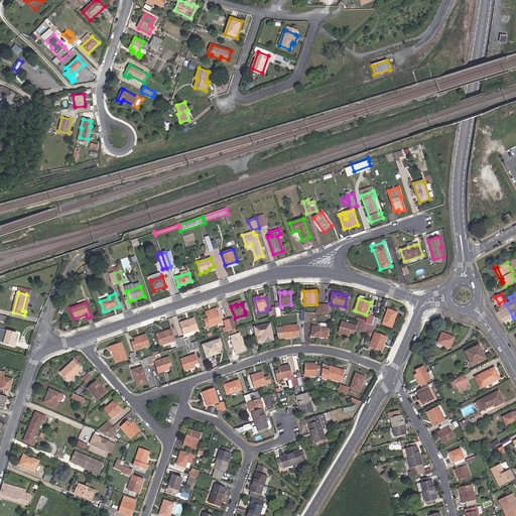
[(498,312),(503,323),(513,317),(506,304),(504,305),(505,308),(502,310),(498,312)]
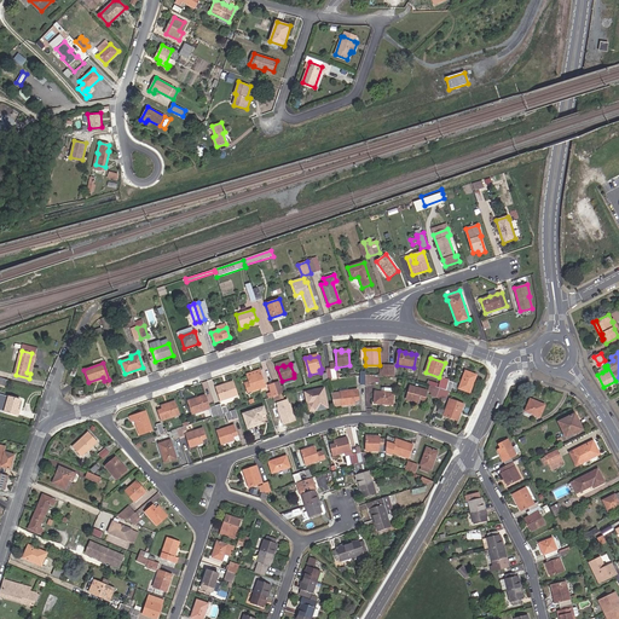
[(476,375),(466,370),(458,389),(470,393),(476,375)]
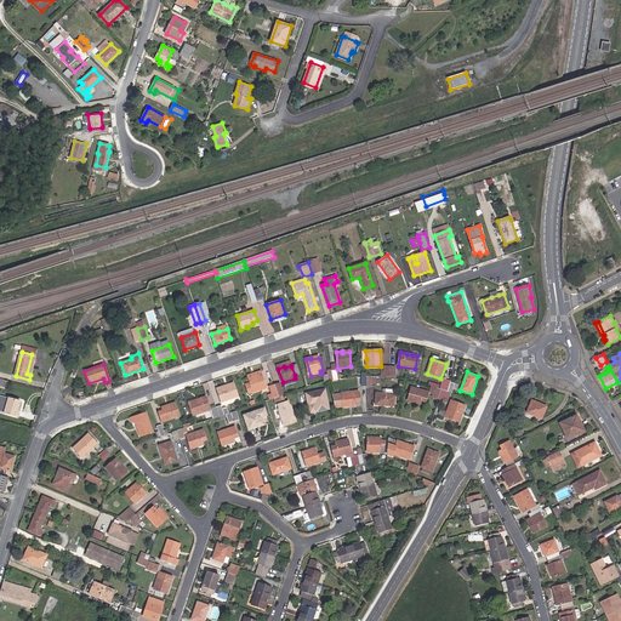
[(266,388),(262,375),(255,377),(255,376),(248,379),(250,383),(245,385),(249,394),(254,393),(266,388)]
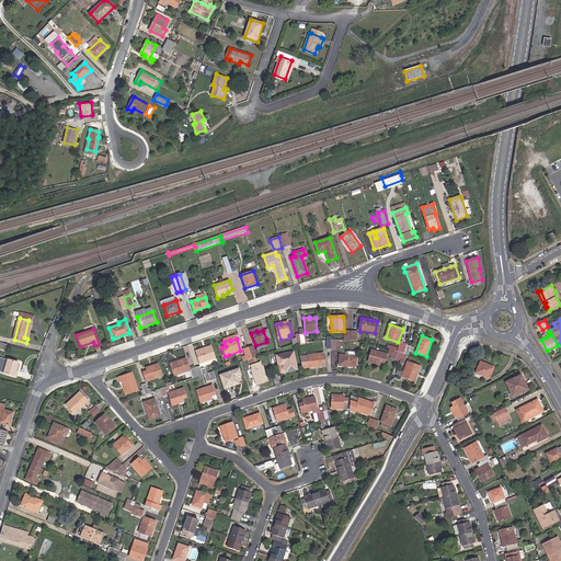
[(407,345),(407,344),(402,343),(399,342),(398,348),(400,348),(399,352),(404,354),(407,345)]
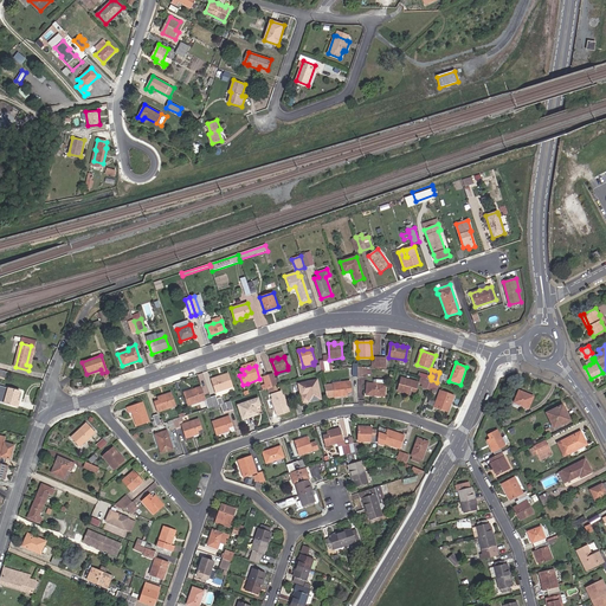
[(223,376),(217,379),(217,381),(212,382),(216,393),(232,387),(227,374),(223,375),(223,376)]
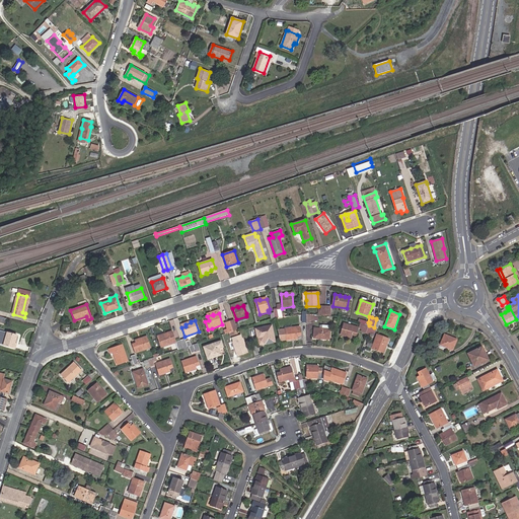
[(224,330),(225,335),(228,332),(229,332),(232,331),(229,322),(225,323),(227,329),(224,330)]
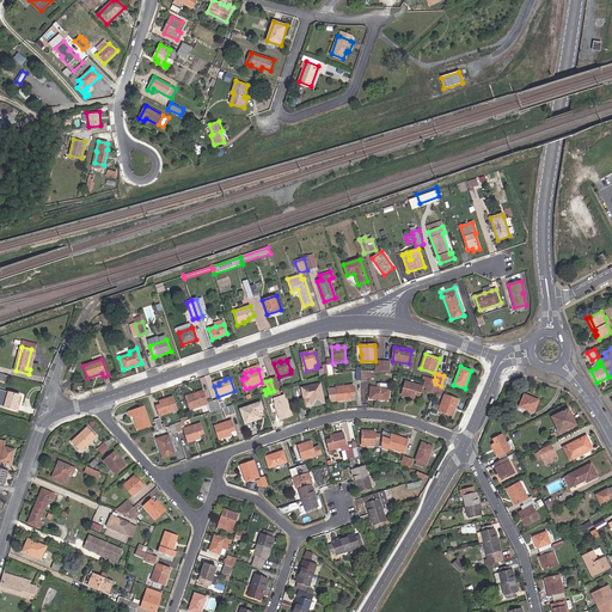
[(422,386),(405,381),(402,395),(414,398),(415,395),(420,397),(422,386)]
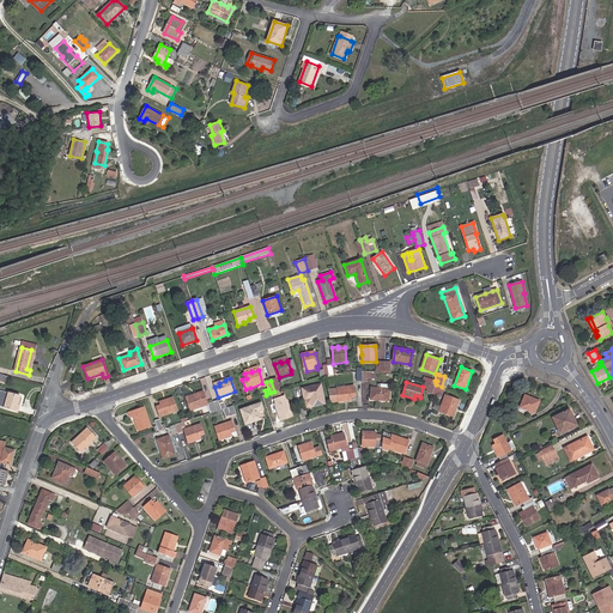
[(321,384),(302,388),(307,408),(325,404),(321,384)]
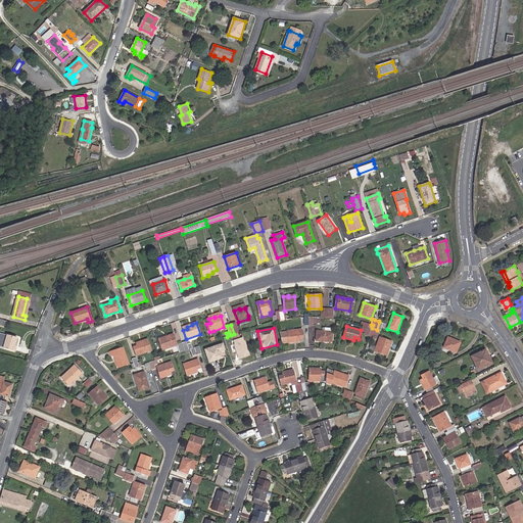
[(377,338),(379,331),(377,330),(372,328),(371,328),(369,336),(377,338)]
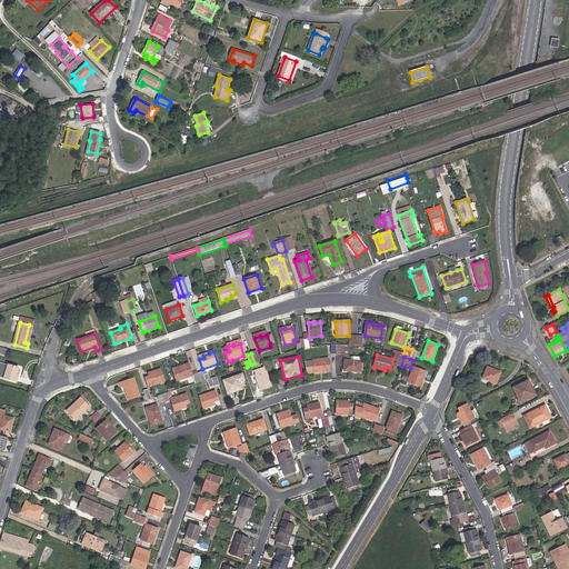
[(312,361),(305,362),(307,373),(315,373),(320,373),(320,372),(326,371),(326,369),(330,368),(329,358),(312,360),(312,361)]
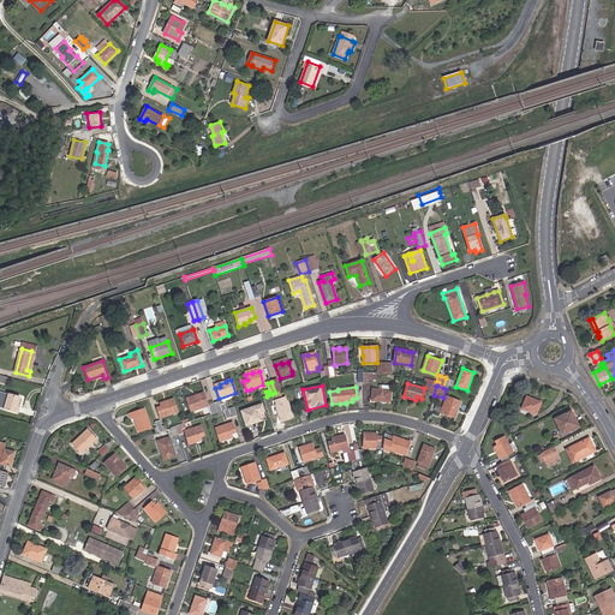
[(392,390),(382,389),(372,389),(371,401),(390,402),(392,390)]
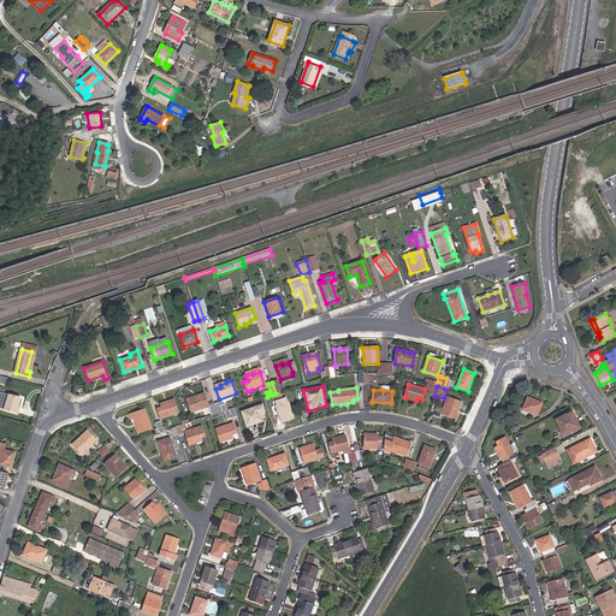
[(208,407),(208,406),(203,394),(187,400),(191,413),(208,407)]
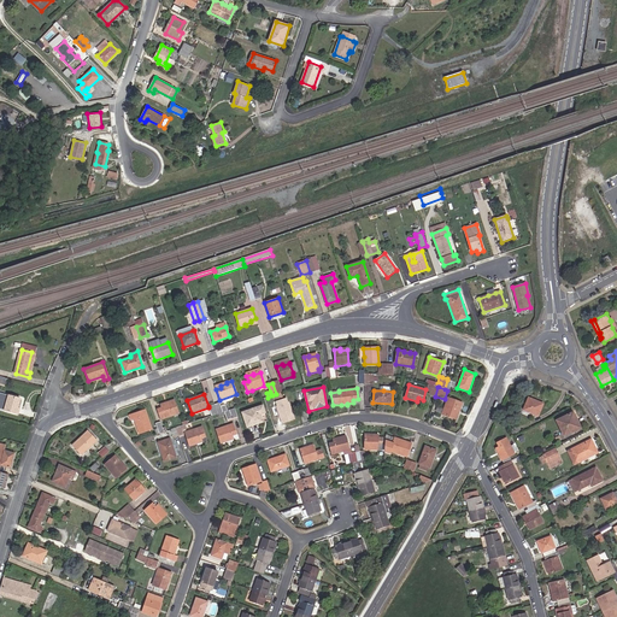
[(17,413),(18,409),(21,399),(10,395),(5,410),(17,413)]
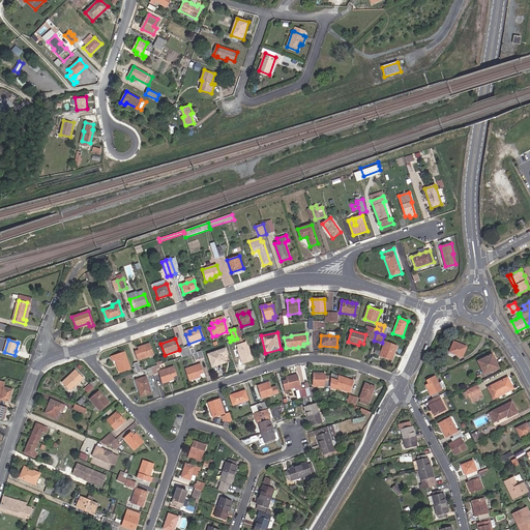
[(236,344),(242,363),(254,360),(247,341),(236,344)]
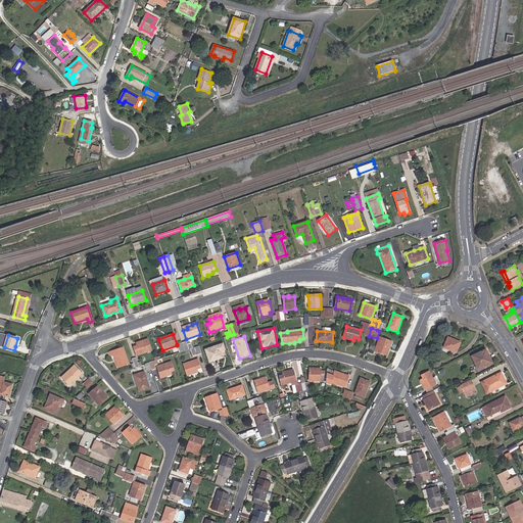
[(388,348),(389,349),(391,341),(380,337),(375,351),(385,354),(388,348)]
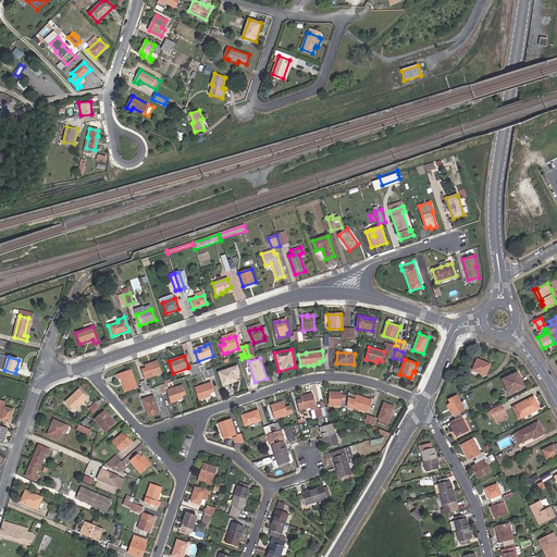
[(490,364),(477,359),(472,370),(485,375),(490,364)]
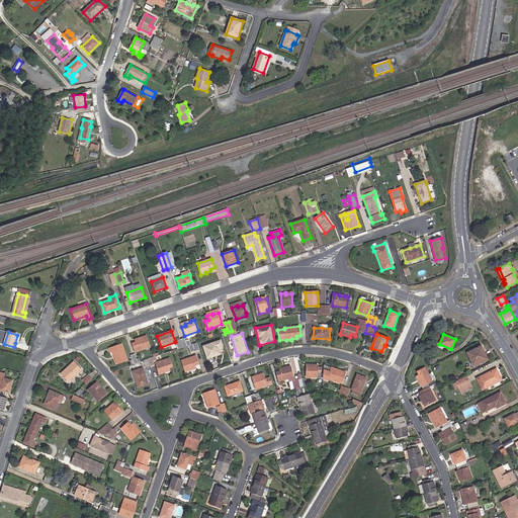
[(142,339),(136,341),(136,343),(132,344),(135,352),(150,347),(146,336),(142,338),(142,339)]
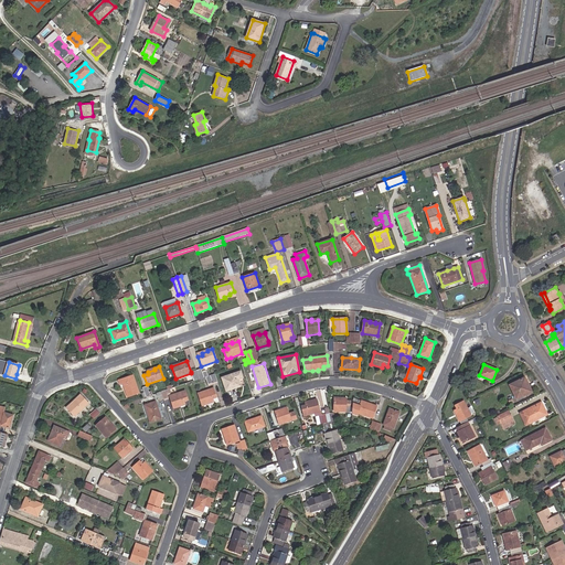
[(201,369),(196,371),(200,379),(204,377),(209,376),(206,371),(202,372),(201,369)]
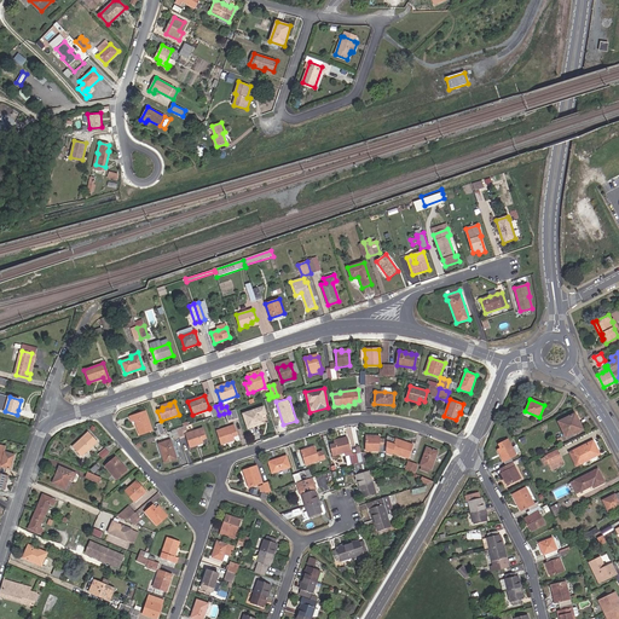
[(264,406),(243,414),(248,429),(264,423),(261,416),(266,415),(264,406)]
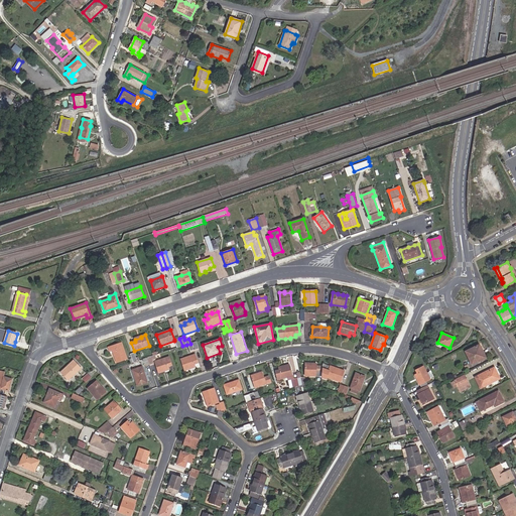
[(186,345),(182,346),(183,349),(188,347),(189,351),(199,349),(197,342),(190,344),(186,345)]
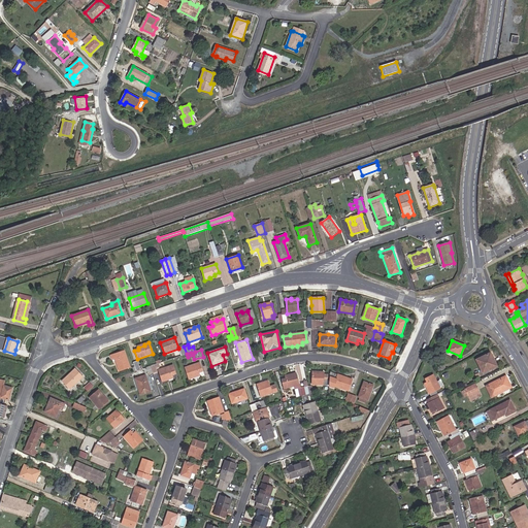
[(130,367),(124,351),(110,356),(111,359),(114,358),(119,371),(130,367)]
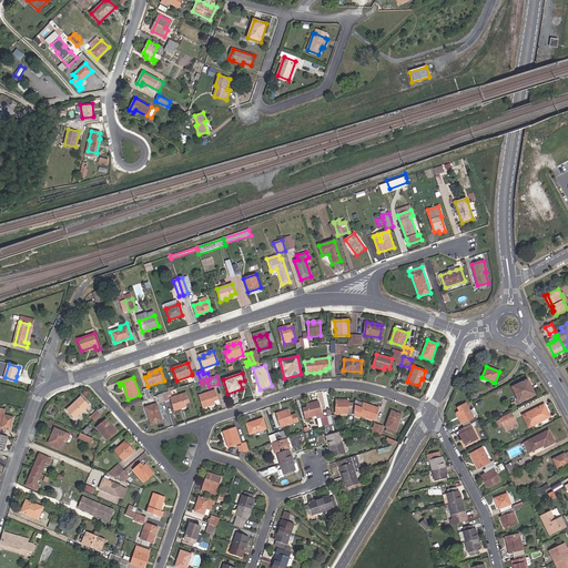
[(523,394),(531,389),(527,379),(513,387),(519,402),(525,398),(523,394)]
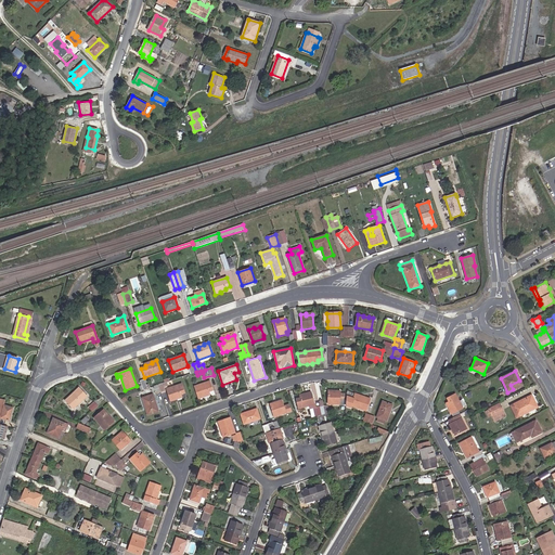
[(208,391),(213,390),(209,381),(193,386),(197,398),(204,396),(205,399),(210,397),(208,391)]
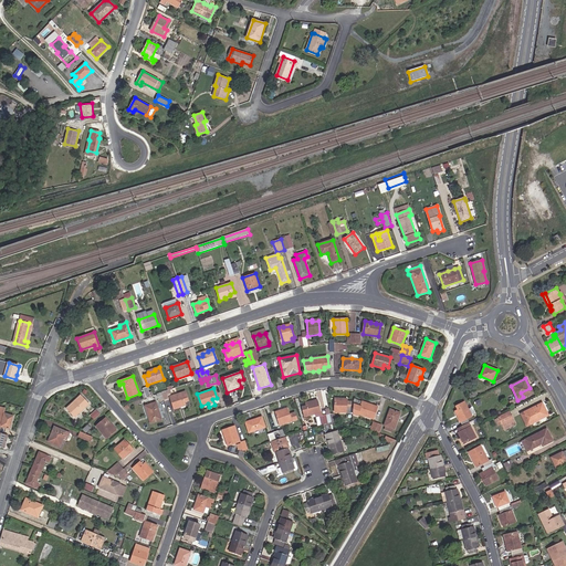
[(171,394),(169,390),(168,390),(161,392),(164,401),(169,399),(167,396),(171,394)]
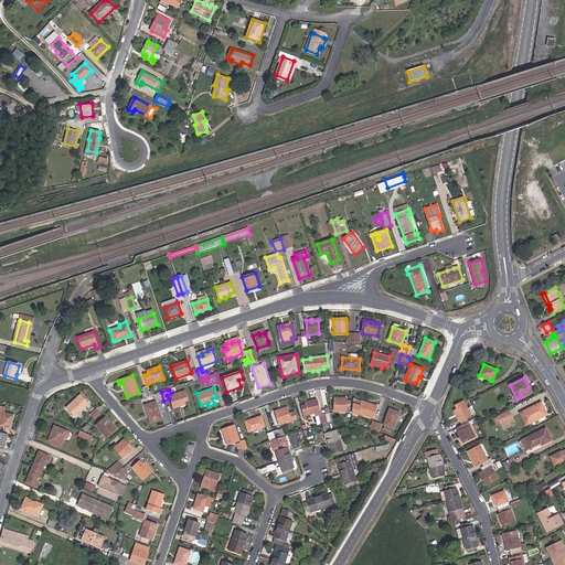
[(184,391),(170,396),(174,408),(184,405),(184,402),(188,401),(184,391)]
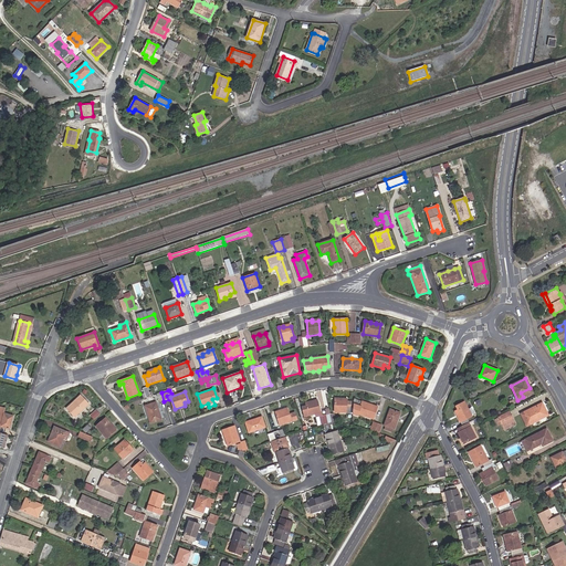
[(82,395),(67,409),(75,418),(90,404),(82,395)]
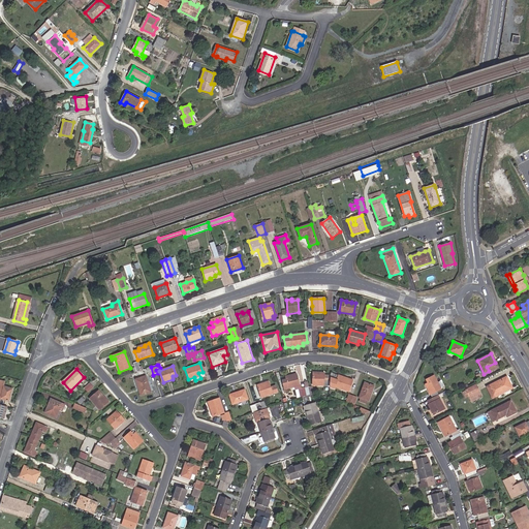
[(330,381),(331,375),(323,375),(318,374),(318,373),(313,372),(313,385),(323,385),(323,381),(330,381)]
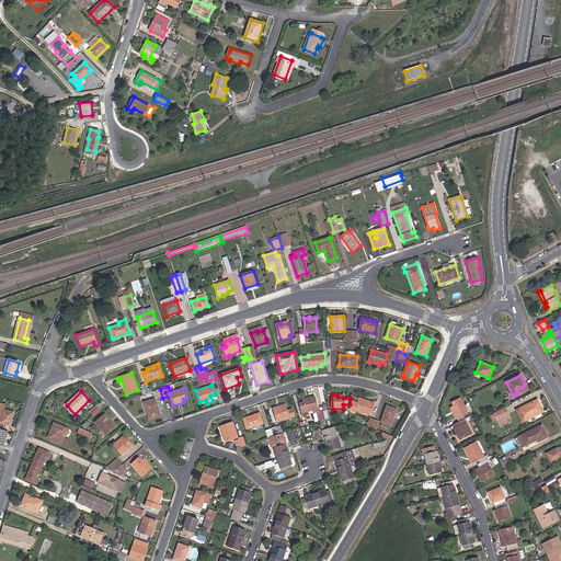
[(350,404),(350,411),(355,412),(355,410),(369,415),(374,403),(369,402),(369,403),(364,401),(364,400),(351,396),(351,398),(350,404)]
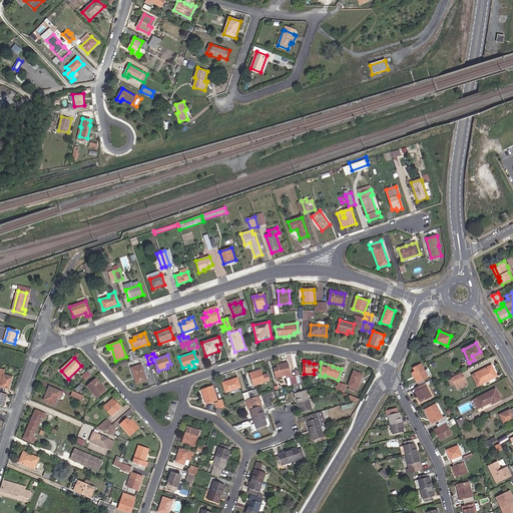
[(286,376),(288,386),(292,385),(293,385),(298,385),(298,384),(296,377),(293,377),(292,373),(290,374),(287,363),(283,364),(283,365),(278,367),(278,369),(274,370),(277,378),(286,376)]
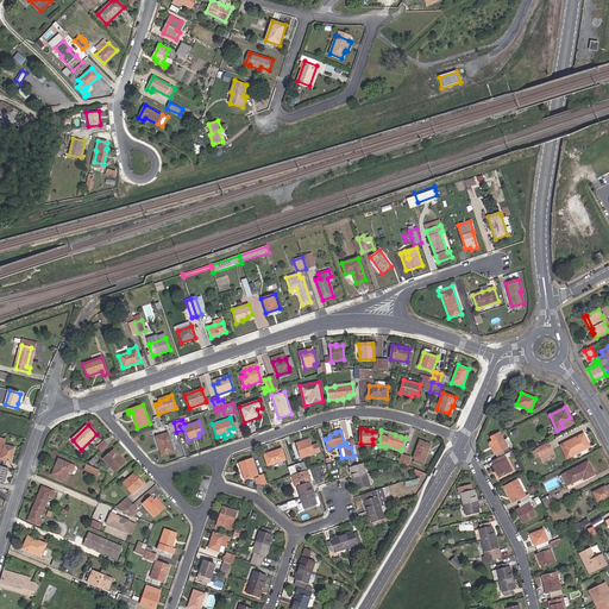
[(156,438),(162,456),(174,452),(168,433),(156,438)]
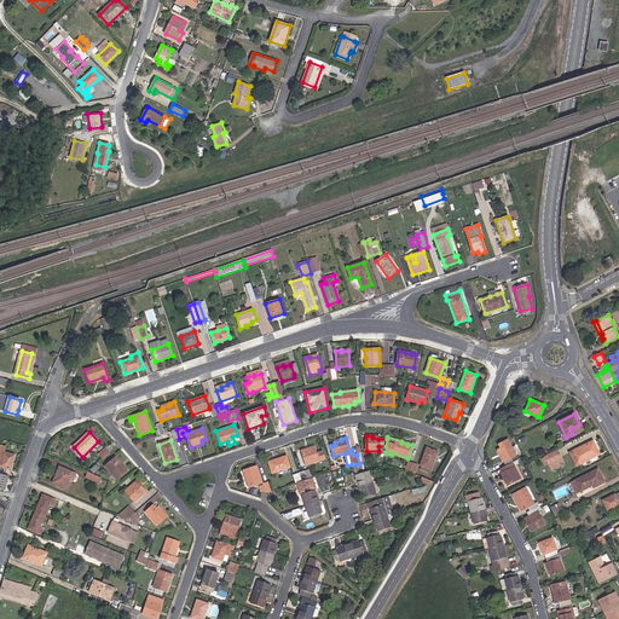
[(509,458),(515,456),(508,440),(498,445),(501,449),(498,450),(501,455),(499,456),(505,466),(512,462),(509,458)]
